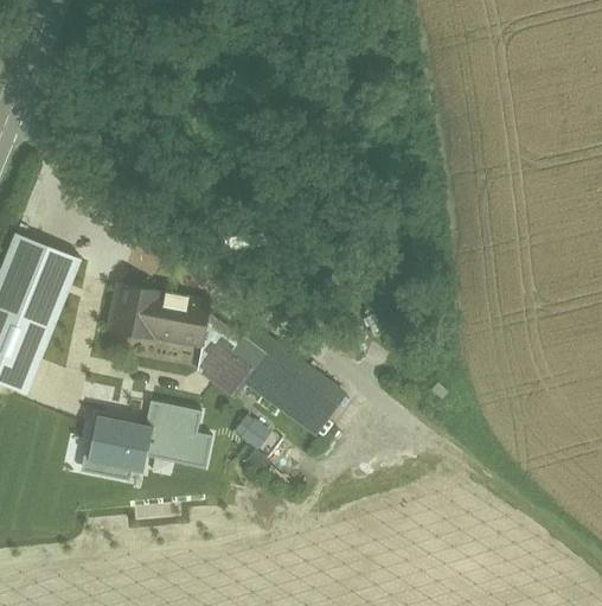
[(0,381),(31,393),(81,257),(13,233),(0,268),(0,381)]
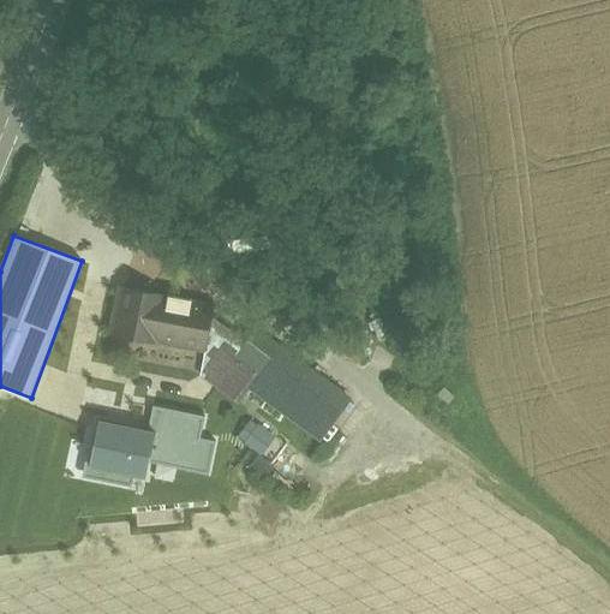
[(210,305),(117,287),(107,335),(201,352),(196,375),(197,375),(235,403),(252,380),(228,362),(243,343),(208,319),(210,305)]
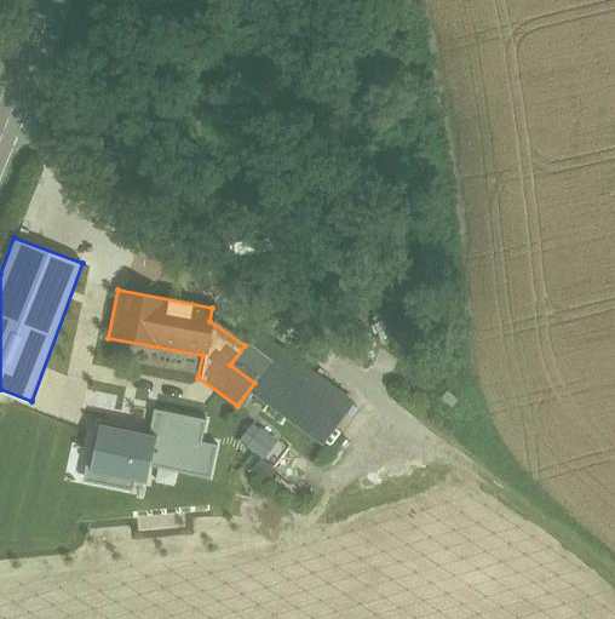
[(332,393),(253,333),(245,345),(230,365),(254,383),(309,424),(332,393)]
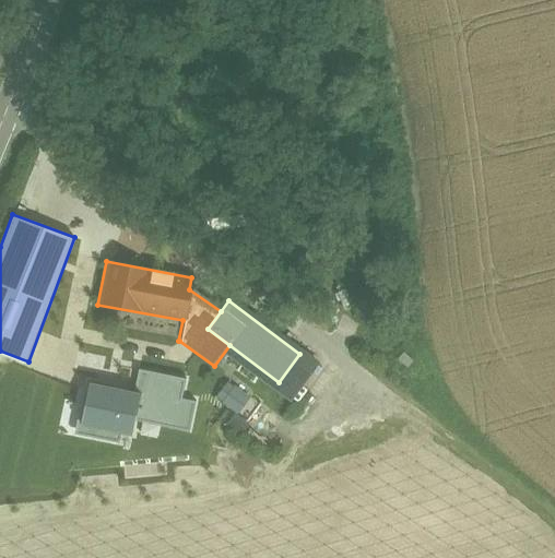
[(299,354),(279,382),(297,396),(318,367),(299,354)]
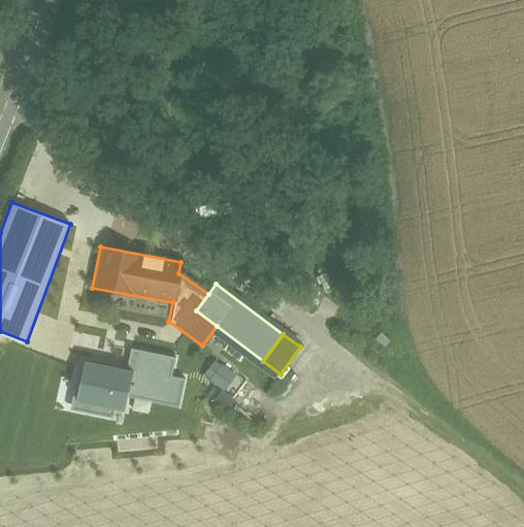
[(113,408),(122,410),(124,396),(176,407),(182,379),(168,376),(172,358),(127,349),(123,369),(96,364),(97,361),(77,357),(66,410),(110,420),(113,408)]
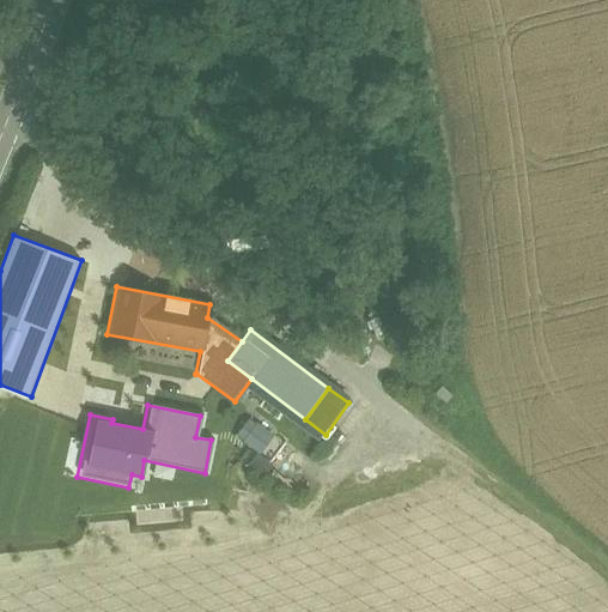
[(253,418),(237,431),(255,454),(272,440),(253,418)]
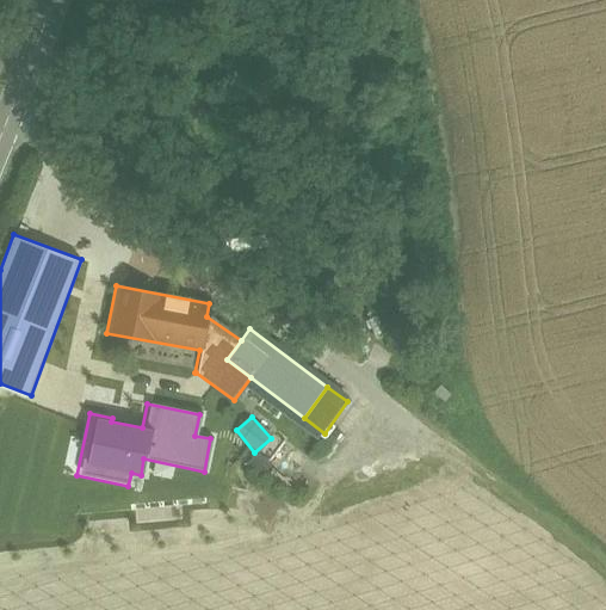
[(261,476),(272,462),(255,451),(246,466),(261,476)]
